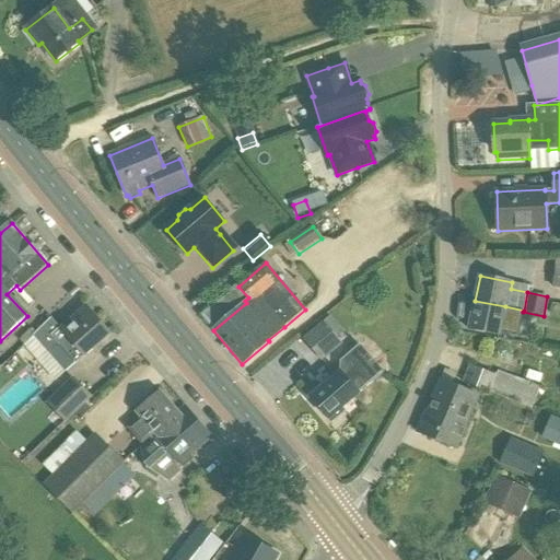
[(505,306),(475,301),(469,329),(500,335),(502,325),(516,327),(520,312),(504,310),(505,306)]
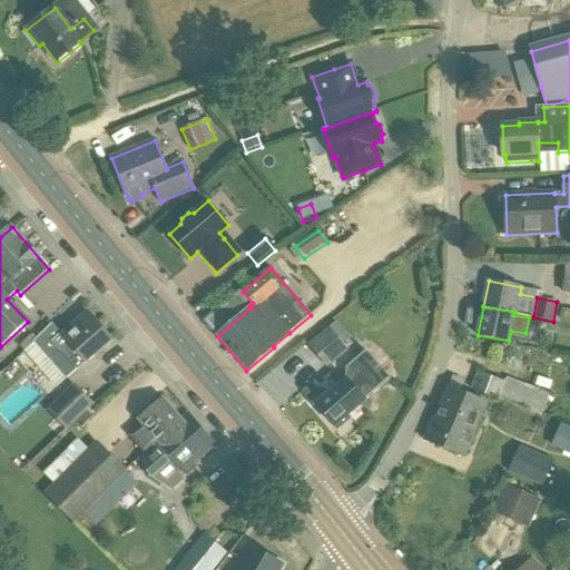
[(87,313),(61,335),(52,325),(33,343),(49,361),(50,360),(66,379),(76,370),(76,371),(85,362),(86,364),(112,341),(87,313)]
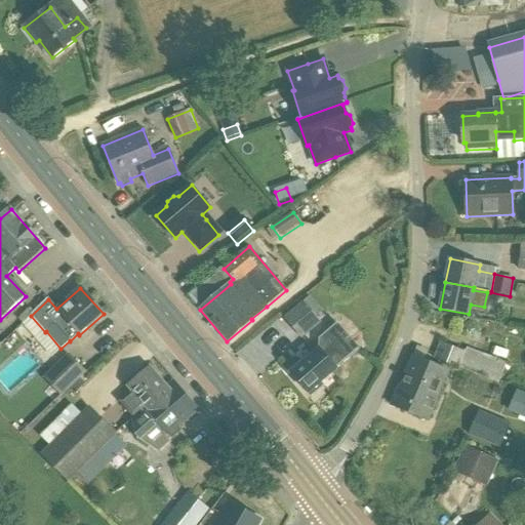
[(304,303),(284,318),(301,337),(321,322),(315,316),(318,313),(311,304),(307,307),(304,303)]
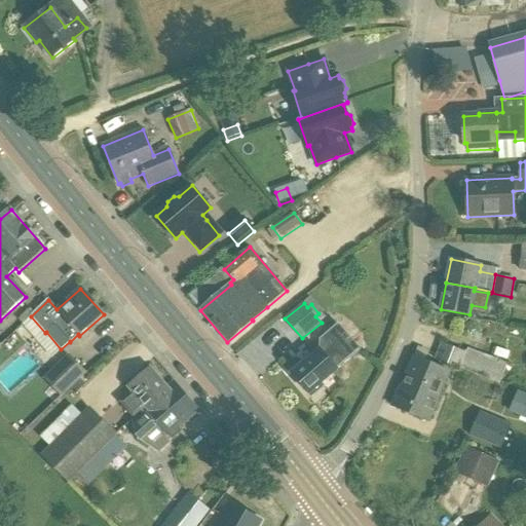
[(442,343),(436,360),(450,365),(452,362),(461,366),(460,369),(500,383),(508,364),(514,367),(525,371),(525,347),(521,346),(518,353),(488,342),(484,354),(468,348),(466,352),(442,343)]
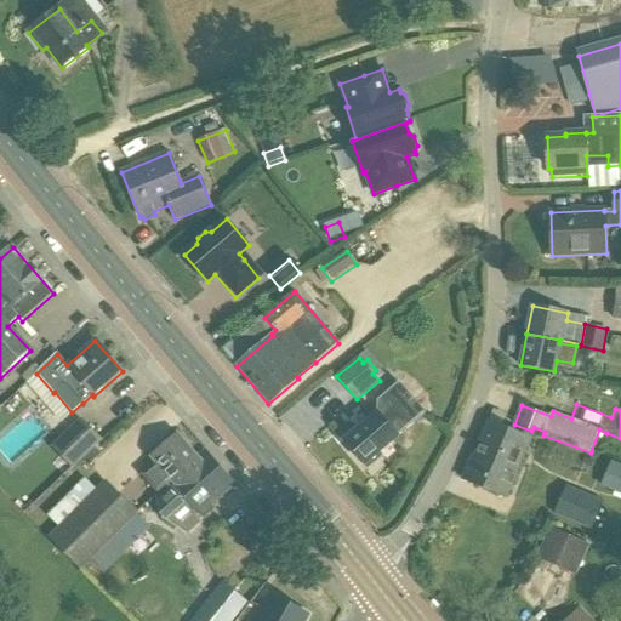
[(369,469),(385,456),(381,453),(411,426),(403,417),(394,406),(382,417),(377,412),(345,440),(369,469)]
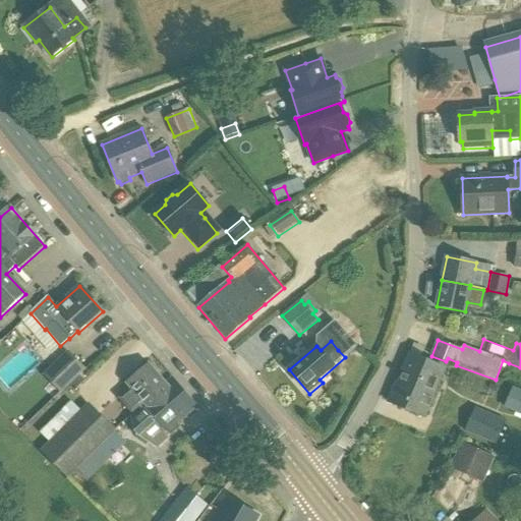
[(68,352),(44,374),(60,393),(84,370),(68,352)]
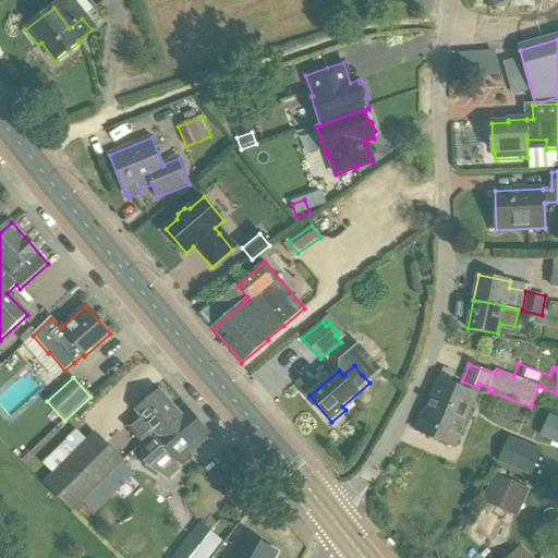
[(415,431),(455,447),(477,395),(439,379),(425,412),(423,411),(415,431)]
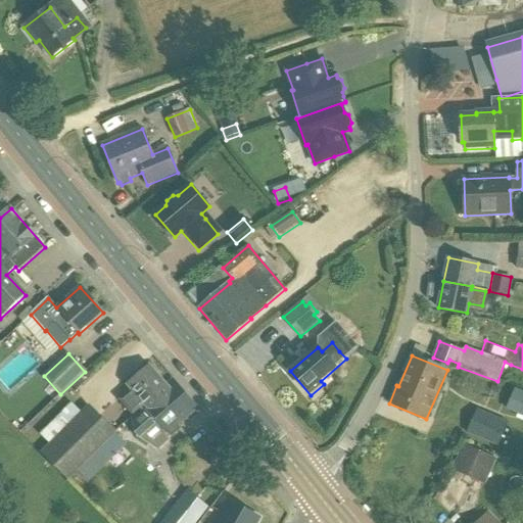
[(135,413),(167,386),(148,366),(128,384),(132,389),(120,399),(133,415),(135,413)]
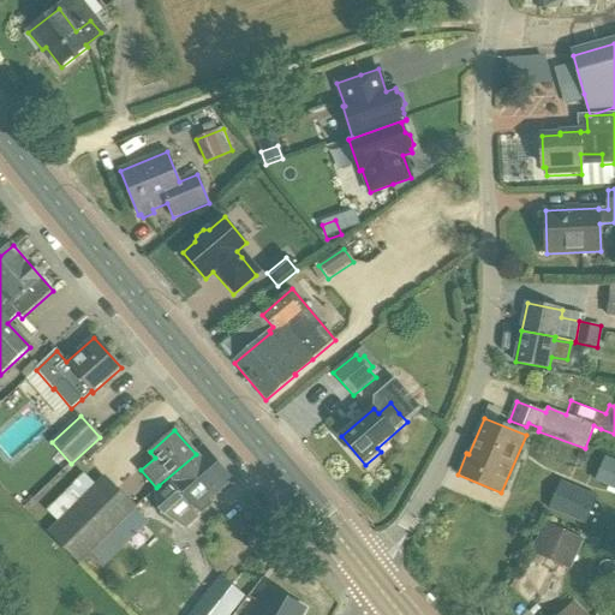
[(204,447),(196,454),(159,485),(185,515),(196,507),(198,511),(232,481),(204,447)]
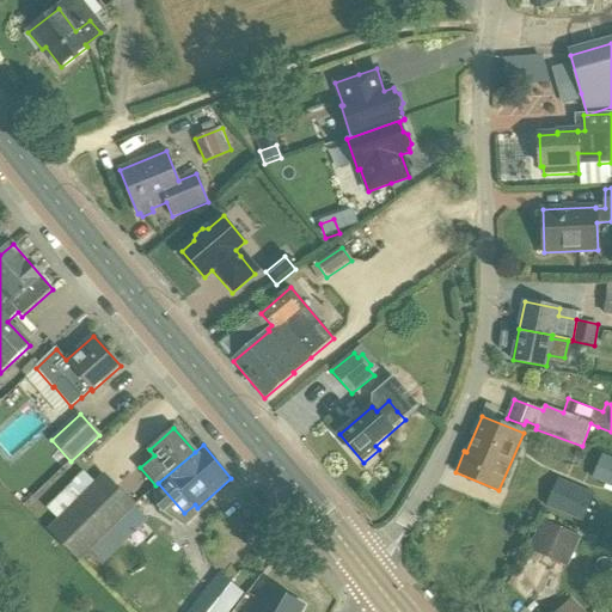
[(611,459),(603,456),(593,478),(611,487),(611,459)]
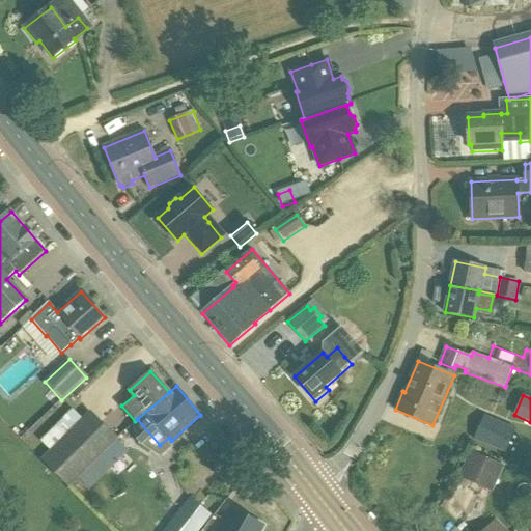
[(90,412),(42,460),(67,486),(116,438),(90,412)]
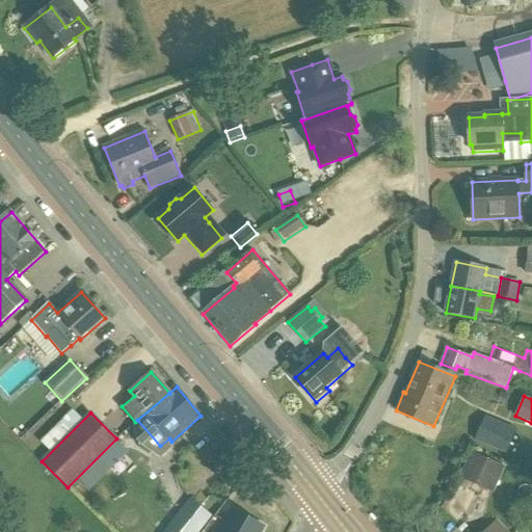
[(486,418),(476,439),(505,452),(511,441),(500,434),(504,426),(486,418)]
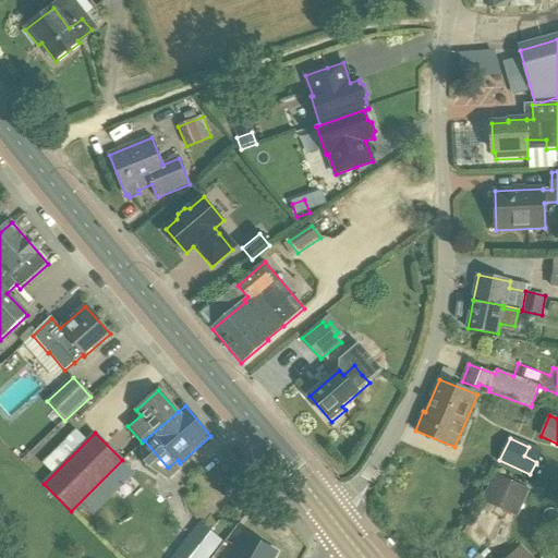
[(135,474),(123,462),(105,480),(117,493),(135,474)]
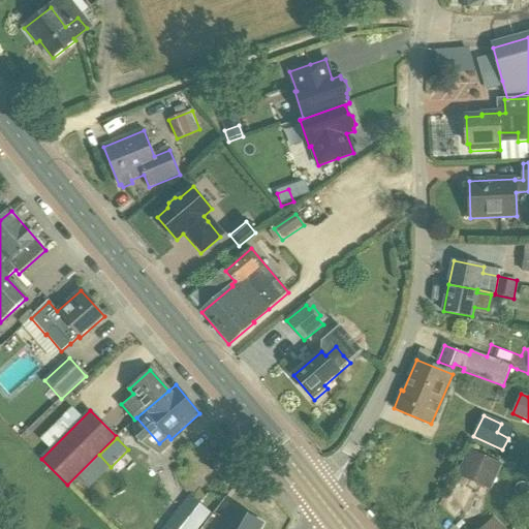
[(454,478),(488,494),(500,468),(466,452),(454,478)]
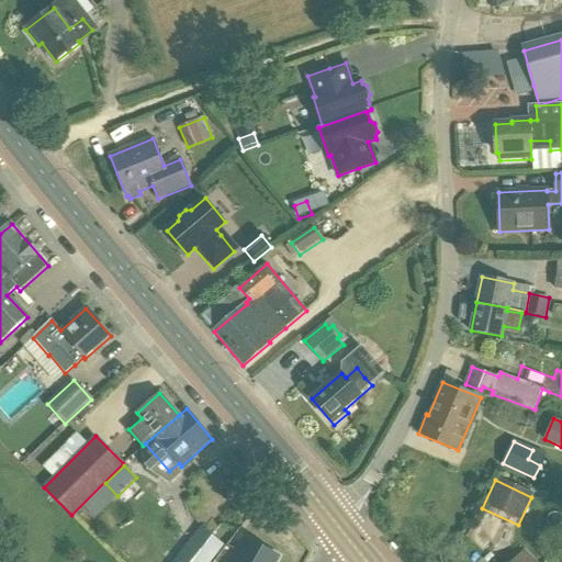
[(181,561),(211,561),(224,547),(201,529),(178,559),(181,561)]
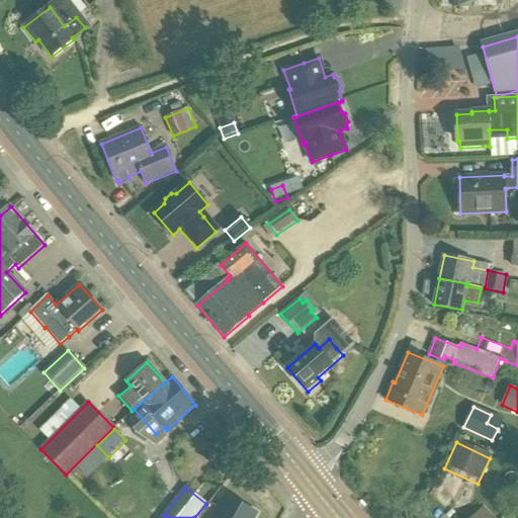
[(228,497),(216,517),(254,517),(257,514),(228,497)]
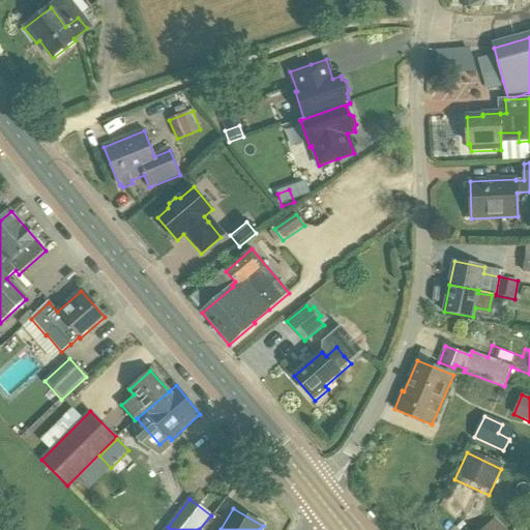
[(504,529),(495,519),(481,529),(504,529)]
